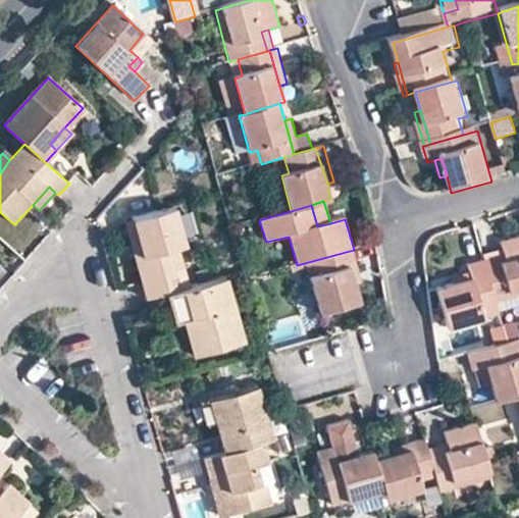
[(195,243),(187,207),(174,210),(135,220),(139,239),(132,241),(137,259),(147,299),(166,294),(187,289),(189,288),(178,248),(185,246),(195,243)]
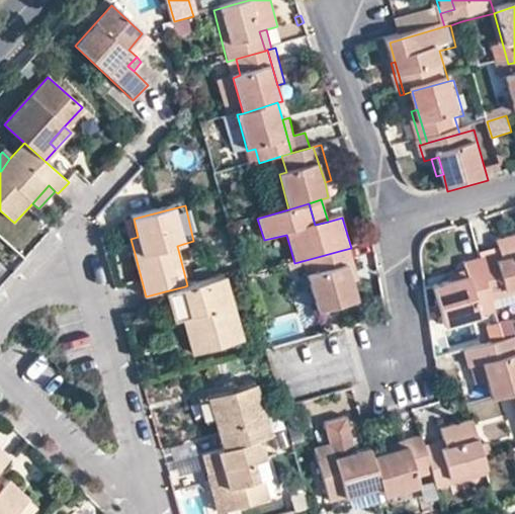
[(514,237),(498,242),(501,254),(503,260),(483,266),(493,303),(508,298),(507,291),(514,289),(514,237)]
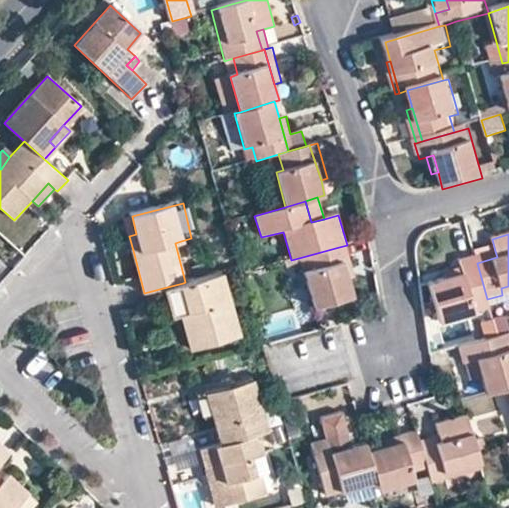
[(347,245),(339,247),(348,281),(355,279),(347,245)]
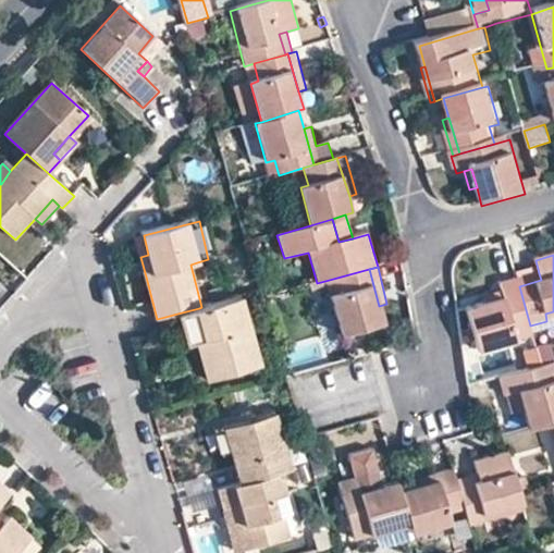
[(383,323),(379,306),(369,269),(333,279),(339,296),(331,298),(341,336),(383,323)]
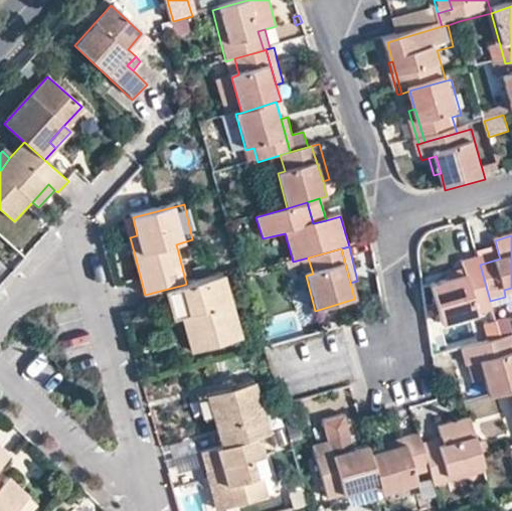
[(478,258),(480,265),(500,259),(498,252),(478,258)]
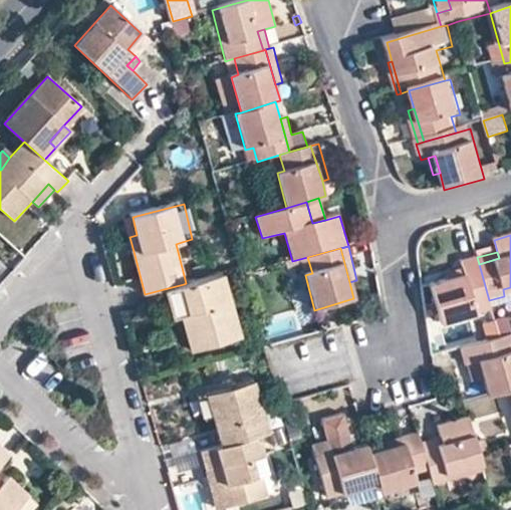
[(442,326),(492,312),(489,300),(479,264),(477,257),(461,262),(463,269),(465,276),(448,280),(430,285),(442,326)]
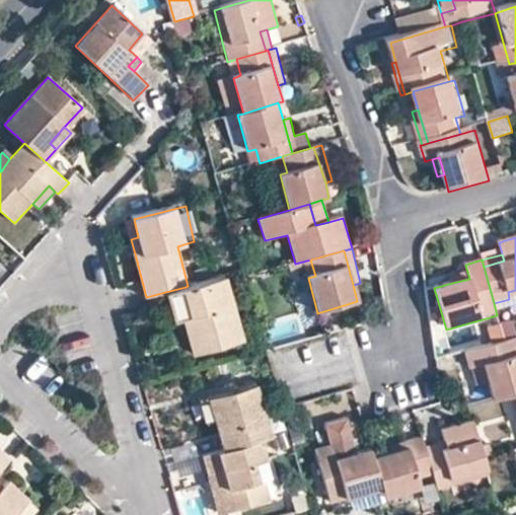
[(450,276),(452,283),(469,279),(467,272),(450,276)]
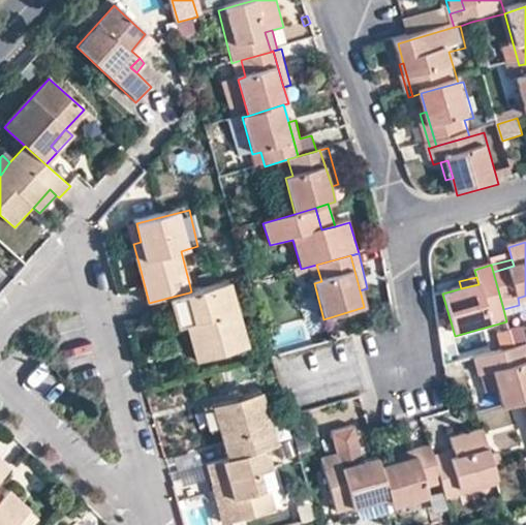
[(246,347),(228,282),(191,291),(189,292),(197,323),(187,327),(194,351),(197,362),(246,347)]
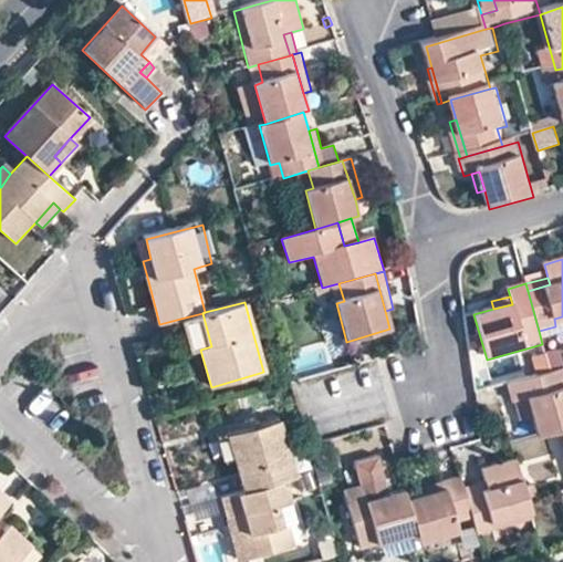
[(202,313),(180,319),(190,352),(195,351),(200,350),(211,346),(202,313)]
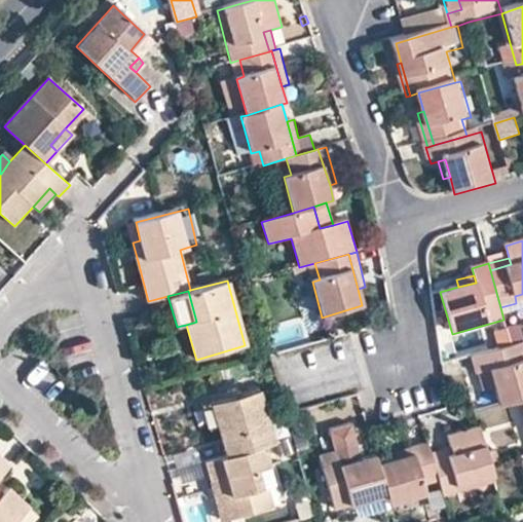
[(186,325),(181,326),(188,351),(193,349),(186,325)]
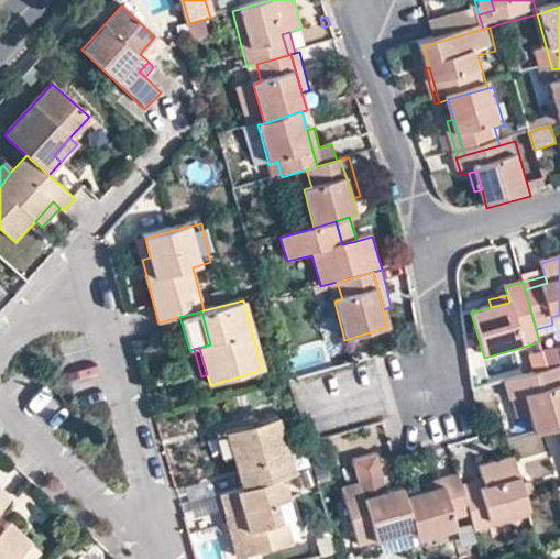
[(555,428),(559,427),(559,368),(548,371),(504,383),(509,401),(517,398),(524,397),(529,416),(535,435),(555,428)]
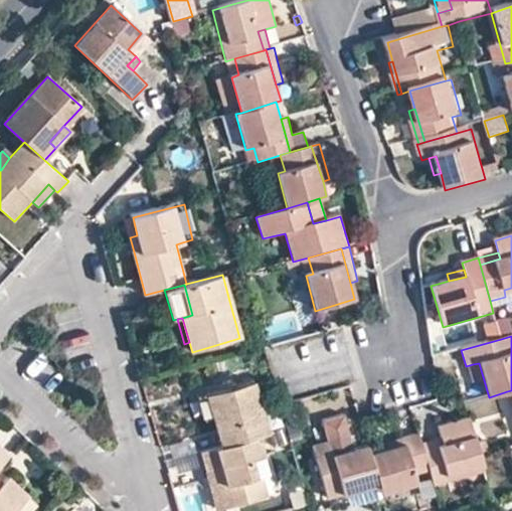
[(479,363),(473,364),(478,382),(484,380),(479,363)]
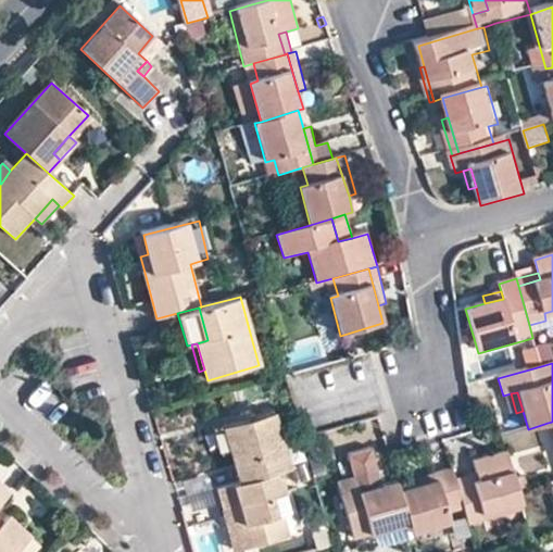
[(215,423),(216,430),(227,427),(254,419),(252,412),(215,423)]
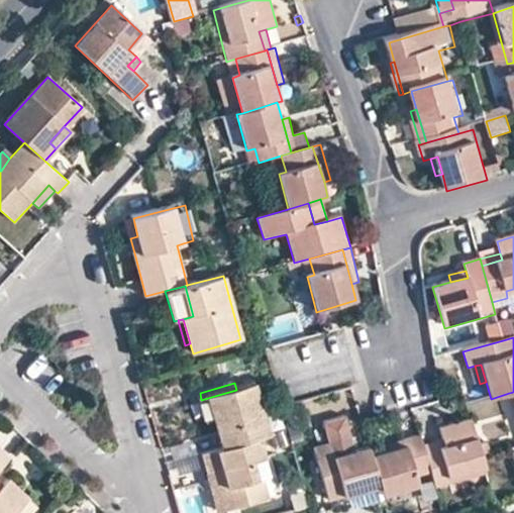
[(216,416),(224,448),(261,438),(271,436),(255,385),(236,390),(211,397),(216,416)]
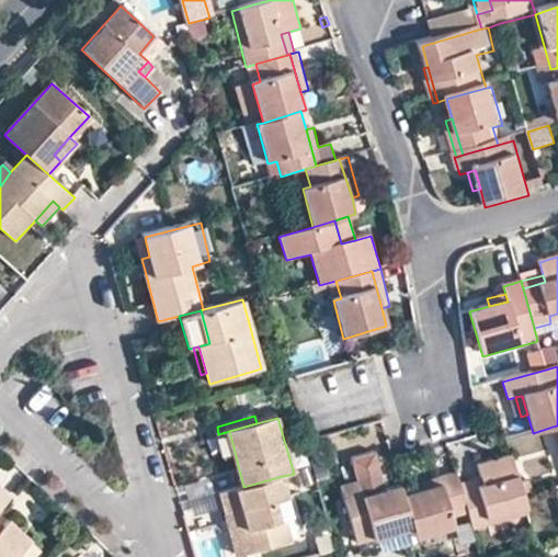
[(224,454),(235,452),(229,431),(218,434),(224,454)]
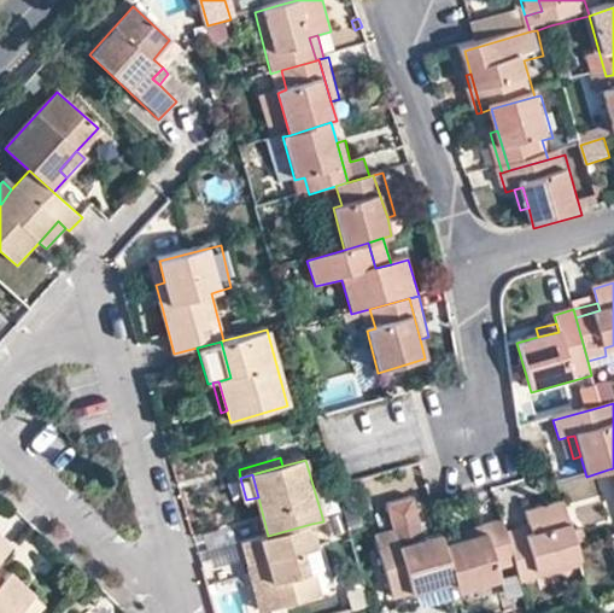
[(386,502),(395,531),(419,525),(410,495),(386,502)]
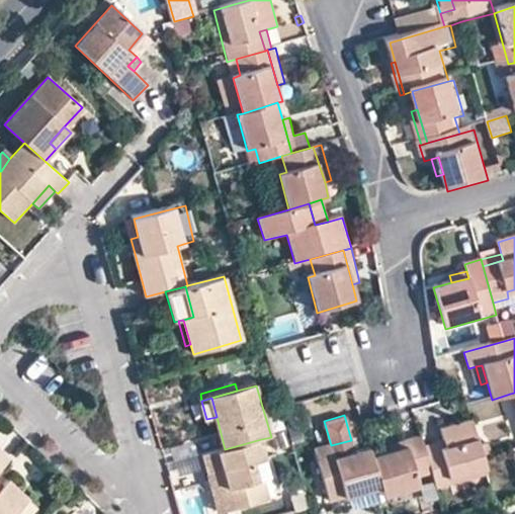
[(445,448),(426,454),(432,476),(436,490),(451,486),(450,479),(487,469),(484,458),(474,420),(441,429),(443,441),(445,448)]
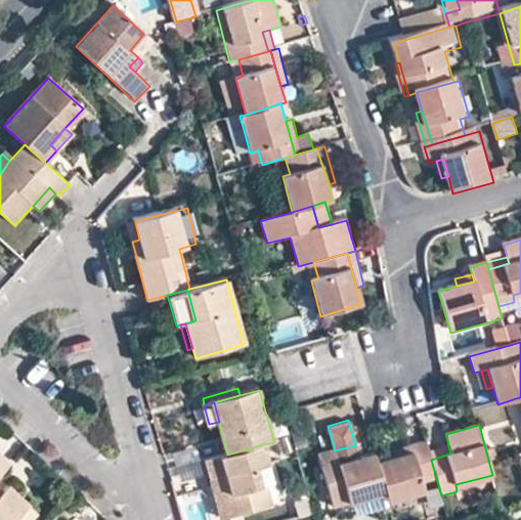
[(392,451),(394,460),(428,450),(426,442),(392,451)]
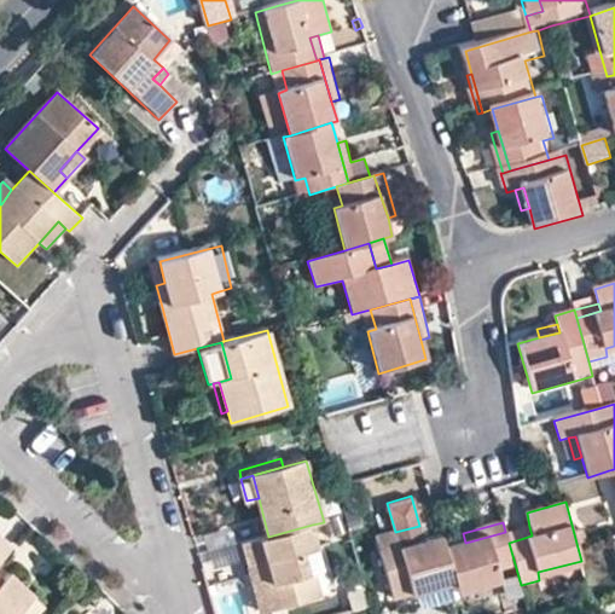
[(268,537),(243,544),(250,567),(260,565),(270,562),(274,581),(265,584),(271,610),(320,597),(314,572),(324,569),(312,525),(268,537)]
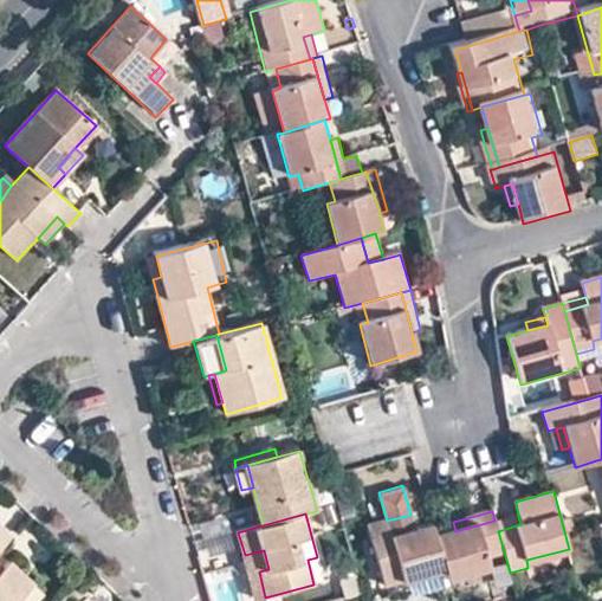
[(518,516),(496,523),(498,531),(520,524),(518,516)]
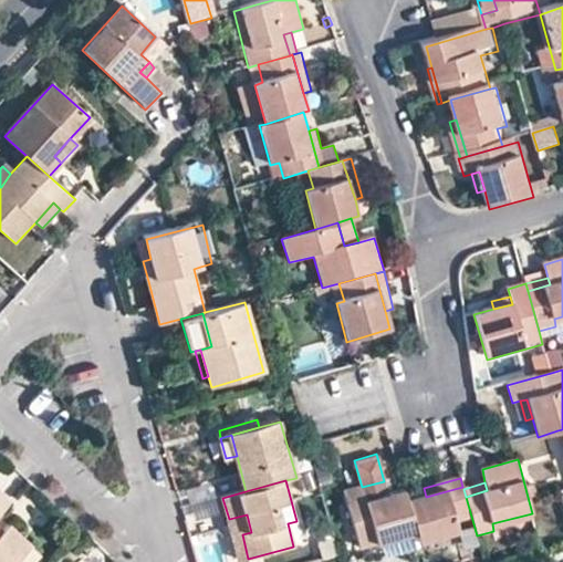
[(408,501),(405,491),(386,496),(367,501),(365,495),(362,487),(344,491),(361,551),(379,545),(417,534),(408,501)]
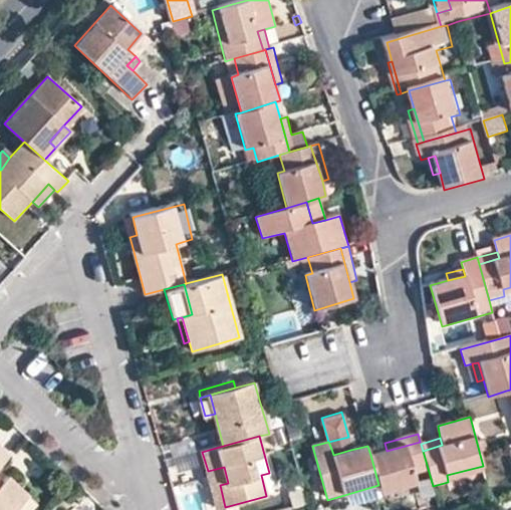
[(370,455),(378,485),(381,493),(416,485),(414,476),(429,472),(423,451),(421,444),(420,442),(387,451),(370,455)]
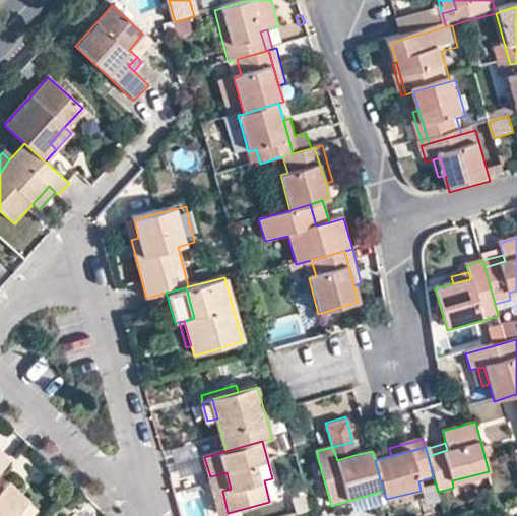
[(337,460),(354,455),(353,450),(335,454),(337,460)]
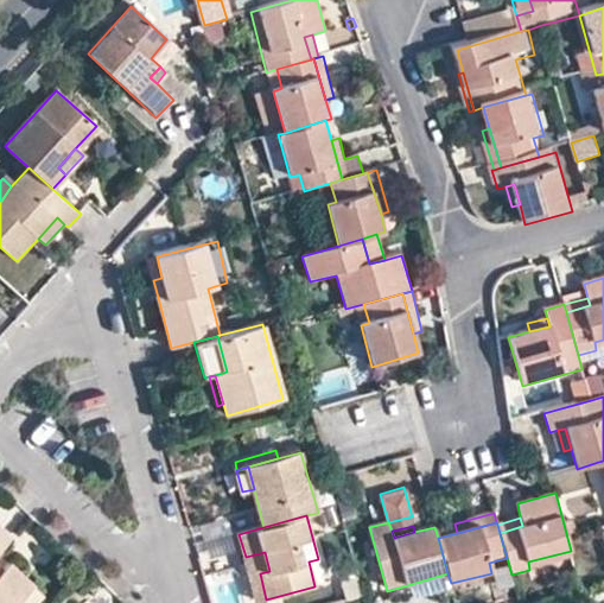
[(21,602),(35,589),(11,567),(4,575),(0,578),(0,557),(13,541),(0,528),(0,602),(21,602)]
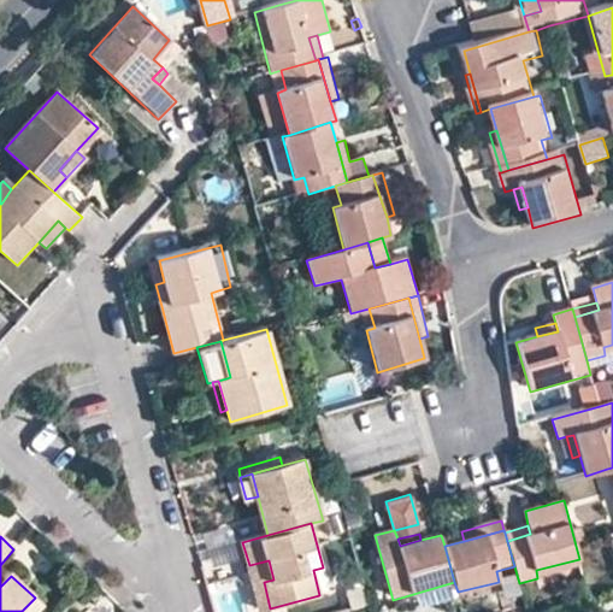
[(210,568),(242,560),(239,545),(207,551),(210,568)]
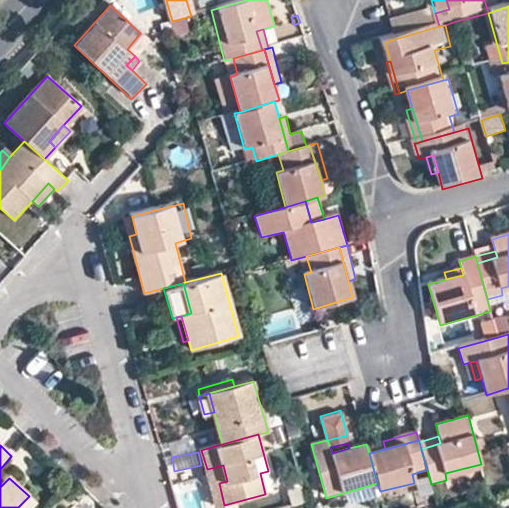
[(446,480),(483,470),(481,464),(445,473),(446,480)]
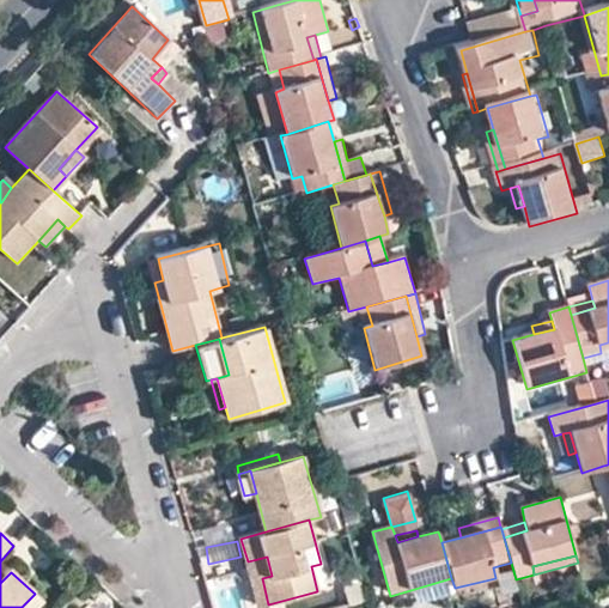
[(267,557),(257,559),(262,578),(272,576),(267,557)]
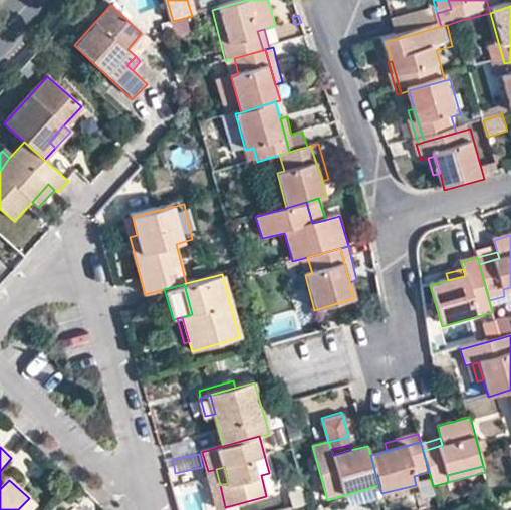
[(378,485),(344,495),(349,509),(382,500),(381,493),(378,485)]
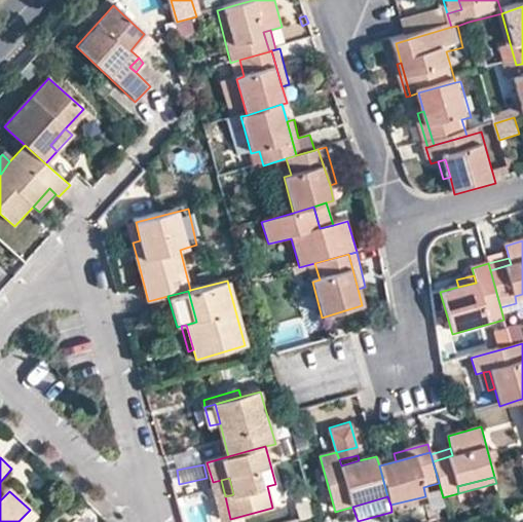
[(28,521),(35,515),(30,510),(19,521),(28,521)]
